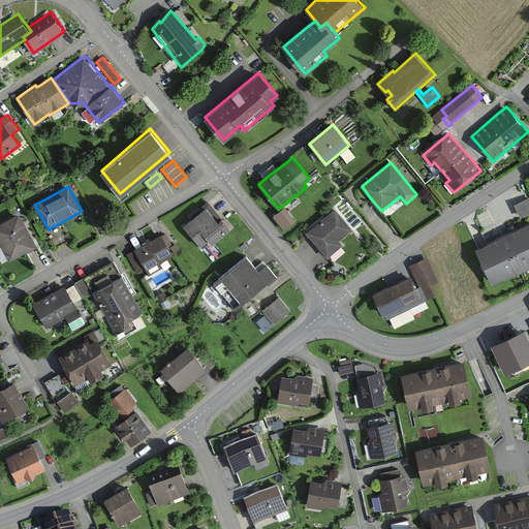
[(528,195),(514,203),(520,216),(528,212),(528,195)]
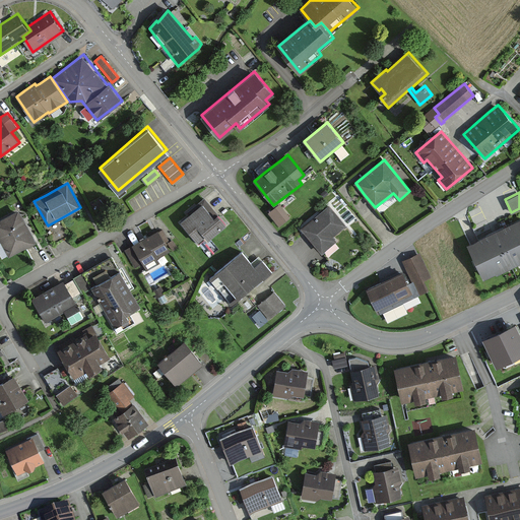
[(196,208),(180,222),(197,242),(204,235),(209,240),(226,224),(218,214),(215,217),(202,203),(196,208)]
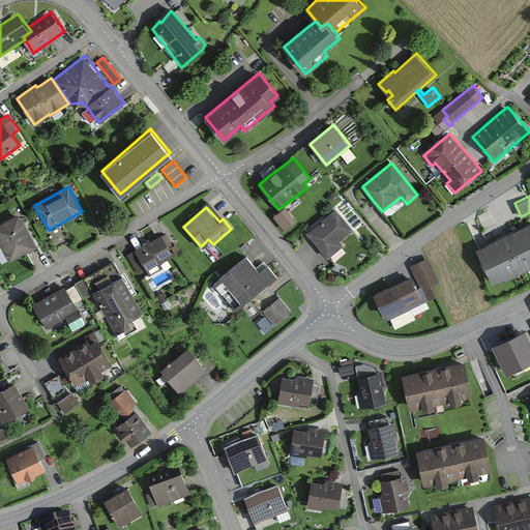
[(285,207),(273,216),(285,230),(296,221),(285,207)]
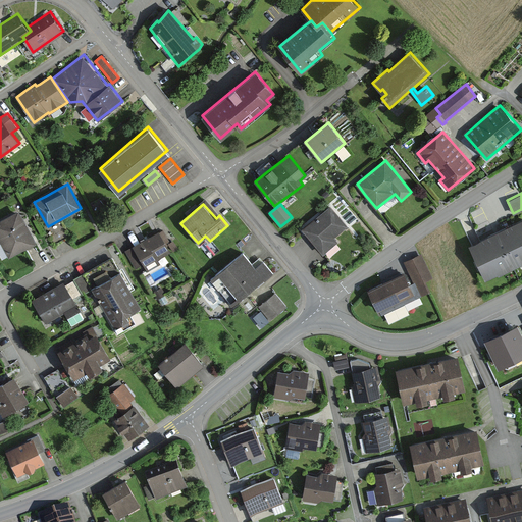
[(330,205),(303,228),(311,239),(323,253),(338,242),(334,238),(348,226),(330,205)]
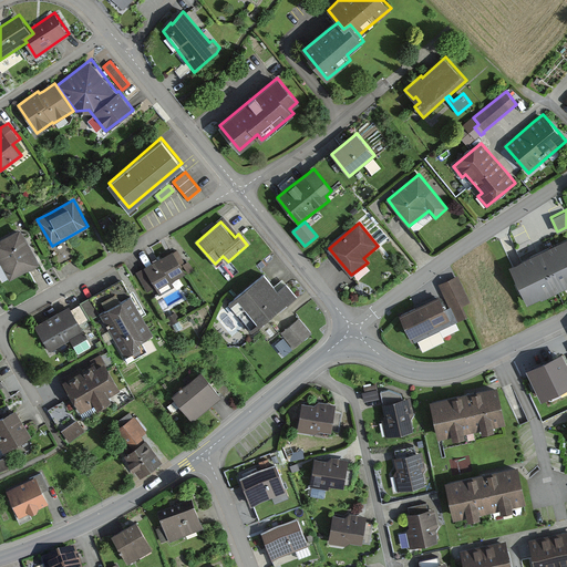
[(0,241),(0,263),(10,280),(39,265),(29,246),(20,232),(0,241)]
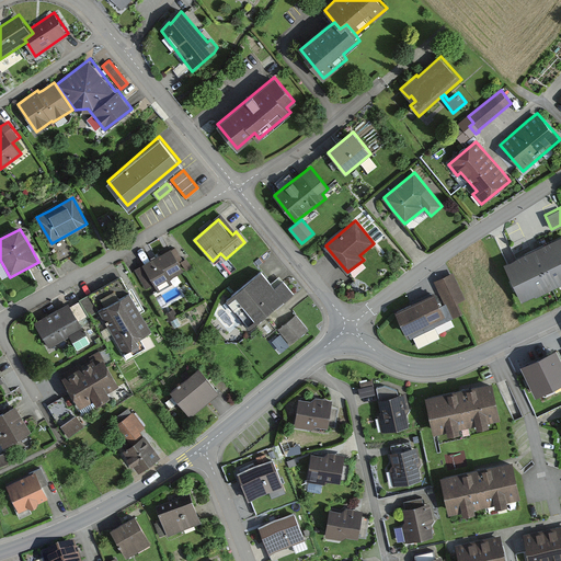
[(504,264),(521,299),(560,279),(560,236),(534,250),(504,264)]
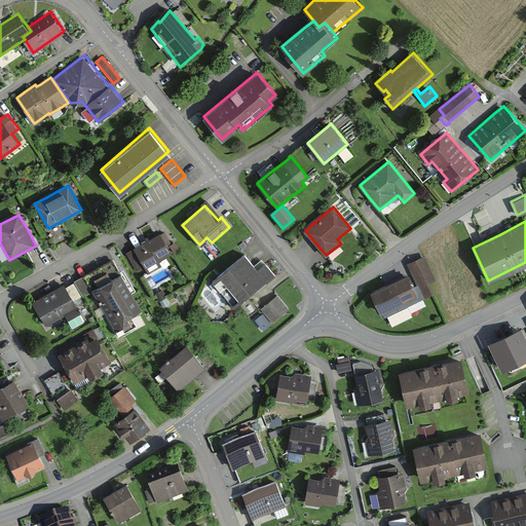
[(161,234),(160,232),(144,241),(125,253),(137,272),(145,267),(149,273),(162,265),(159,261),(173,253),(166,243),(171,241),(164,232),(161,234)]
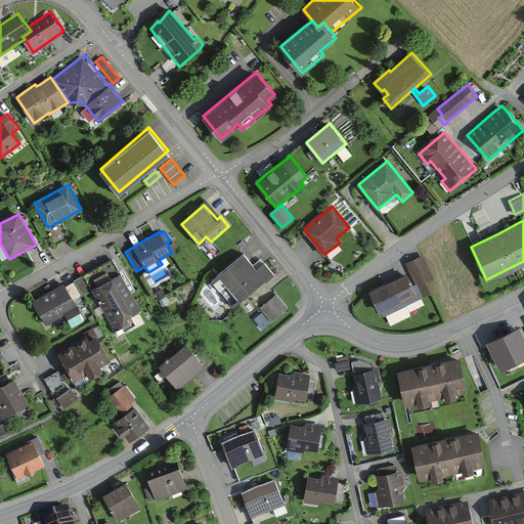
[(244,253),(212,279),(233,305),(272,272),(264,263),(257,268),(244,253)]
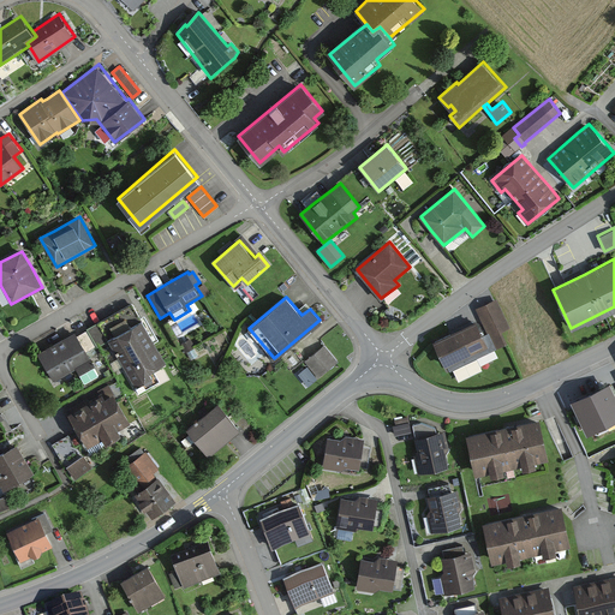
[(496,298),(477,308),(489,332),(497,348),(507,344),(501,332),(511,327),(496,298)]
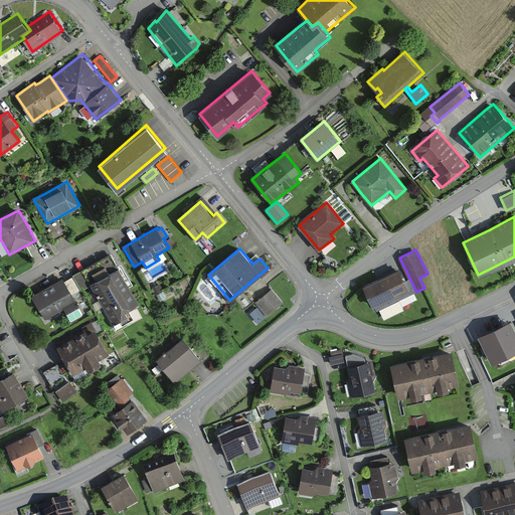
[(111,253),(73,275),(82,290),(91,286),(116,329),(135,318),(130,310),(140,305),(130,286),(132,285),(120,264),(118,266),(111,253)]
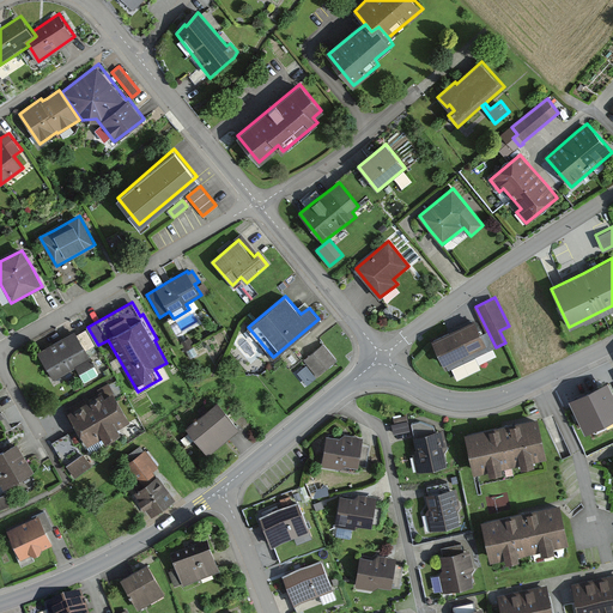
[(451,333),(434,341),(444,364),(445,363),(449,370),(496,347),(487,331),(483,332),(477,321),(451,333)]
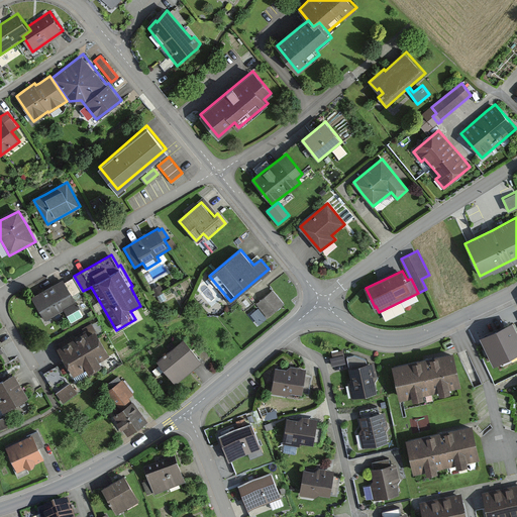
[(65,283),(63,279),(54,284),(32,296),(44,319),(64,308),(71,321),(83,315),(73,295),(80,291),(73,278),(65,283)]
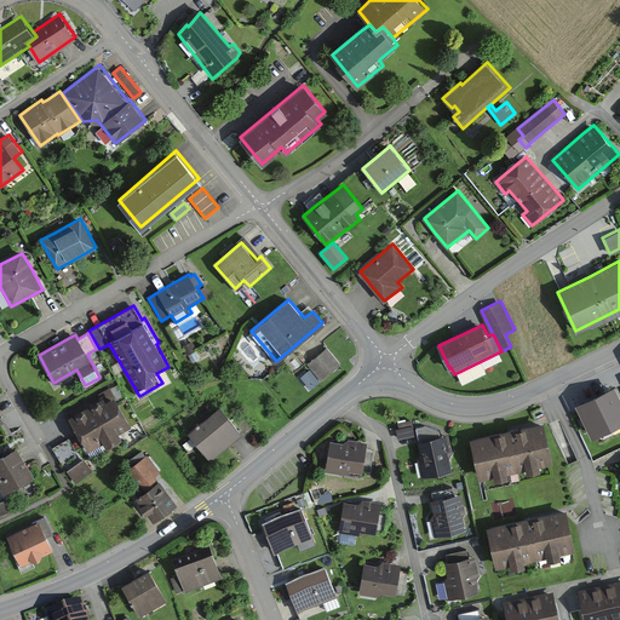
[(306,363),(321,380),(340,365),(326,348),(306,363)]
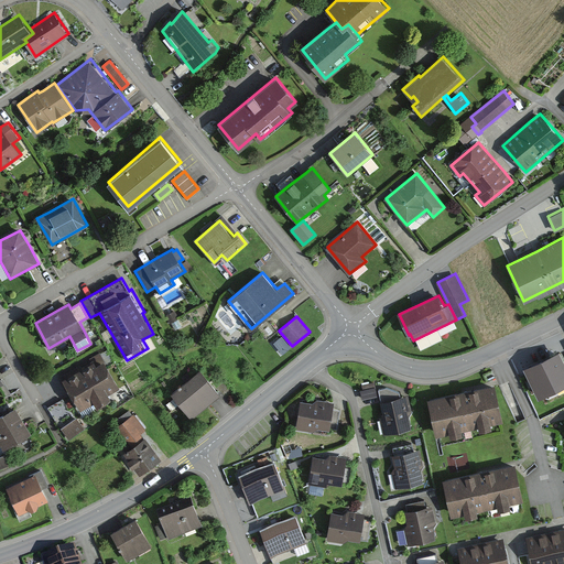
[(525,367),(539,396),(563,383),(563,361),(559,351),(525,367)]
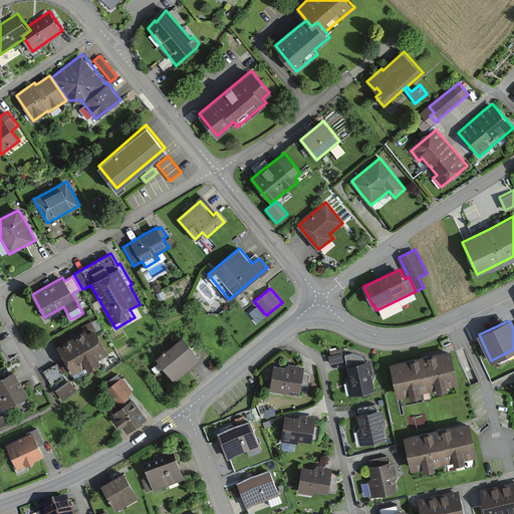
[(91,325),(58,344),(66,359),(71,369),(74,373),(85,366),(88,370),(100,363),(97,358),(107,353),(91,325)]
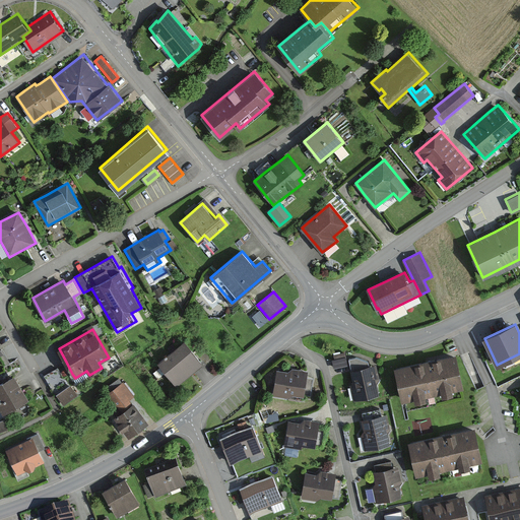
[(158,362),(176,384),(191,372),(201,364),(184,342),(158,362)]
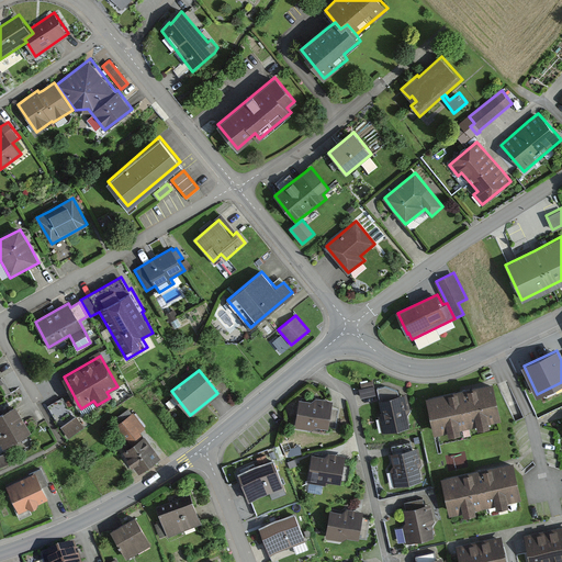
[(361,384),(362,388),(359,388),(362,397),(377,394),(373,381),(361,384)]
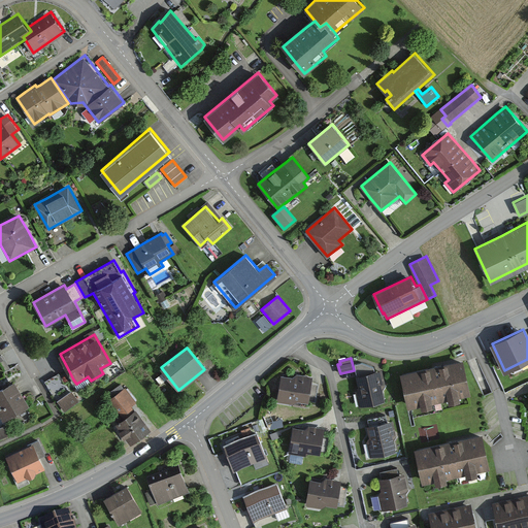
[(459,396),(470,393),(462,359),(435,365),(402,373),(409,406),(421,404),(422,407),(433,404),(432,402),(448,398),(449,401),(460,399),(459,396)]
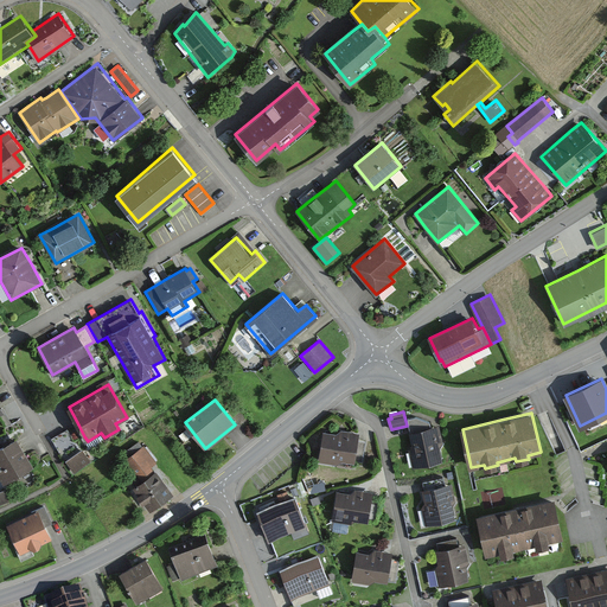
[(416,416),(408,419),(410,430),(409,432),(413,445),(410,449),(414,467),(442,461),(440,449),(443,445),(439,426),(432,427),(429,422),(416,416)]
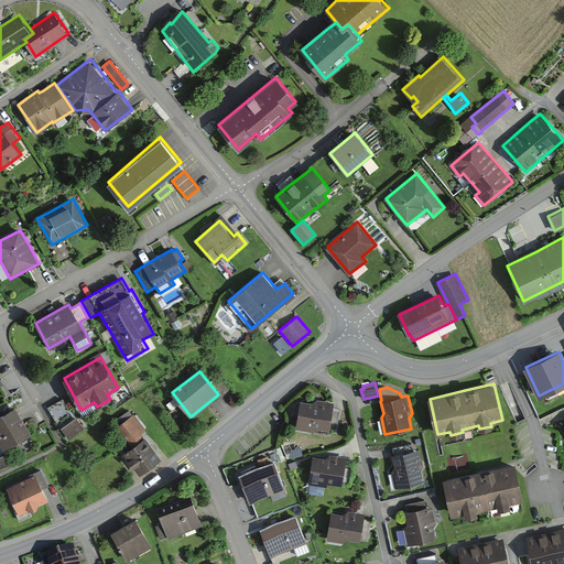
[(78,405),(73,394),(64,400),(63,399),(47,408),(57,425),(74,416),(69,410),(78,405)]
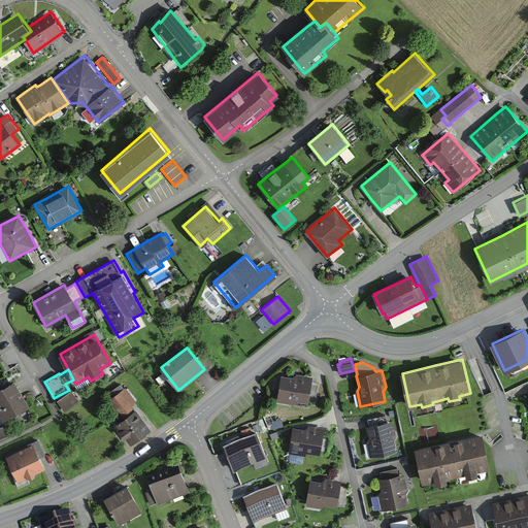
[(315,401),(318,384),(310,383),(311,375),(297,373),(293,376),(282,374),(278,400),(294,402),(298,400),(308,402),(308,400),(315,401)]
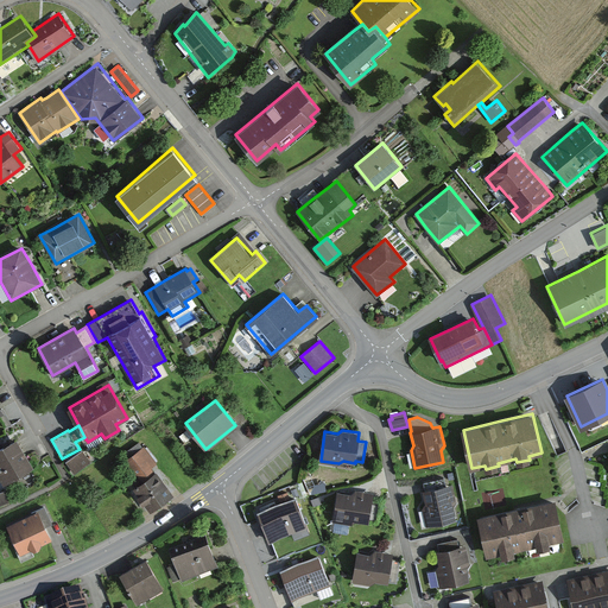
[(0,475),(5,483),(33,468),(17,438),(0,448),(0,475)]
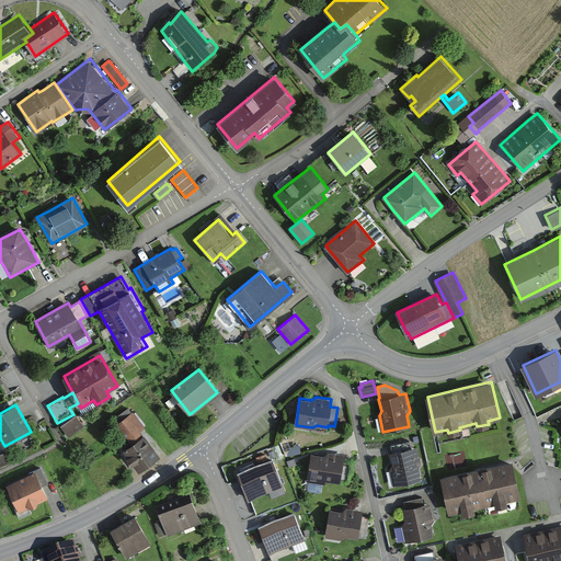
[(129,408),(113,419),(130,444),(144,435),(140,431),(146,427),(133,410),(132,411),(129,408)]
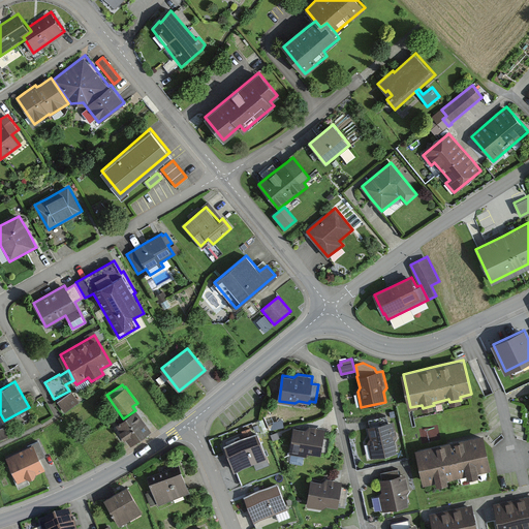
[(63,412),(79,403),(72,392),(57,401),(63,412)]
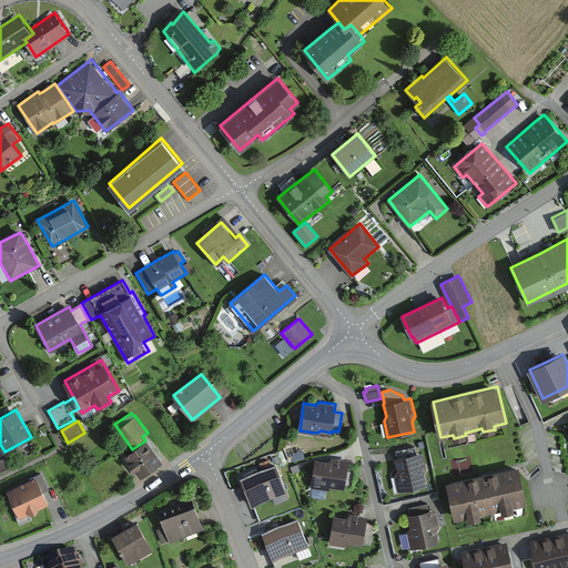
[(140,477),(162,462),(146,439),(145,440),(132,449),(124,456),(129,462),(128,463),(133,470),(134,469),(140,477)]
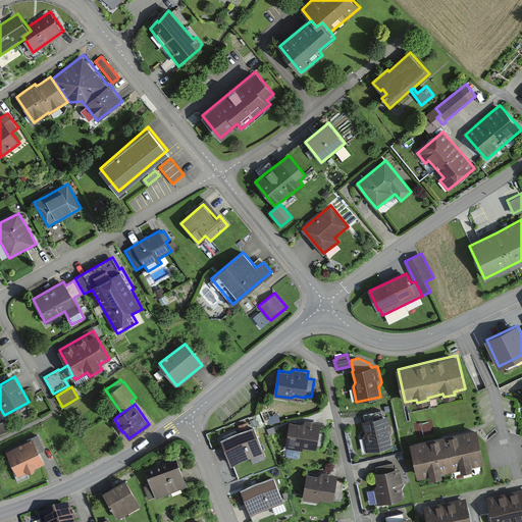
[(366,452),(392,447),(387,428),(390,427),(387,416),(382,417),(381,410),(364,414),(365,420),(363,420),(365,433),(363,436),(366,452)]
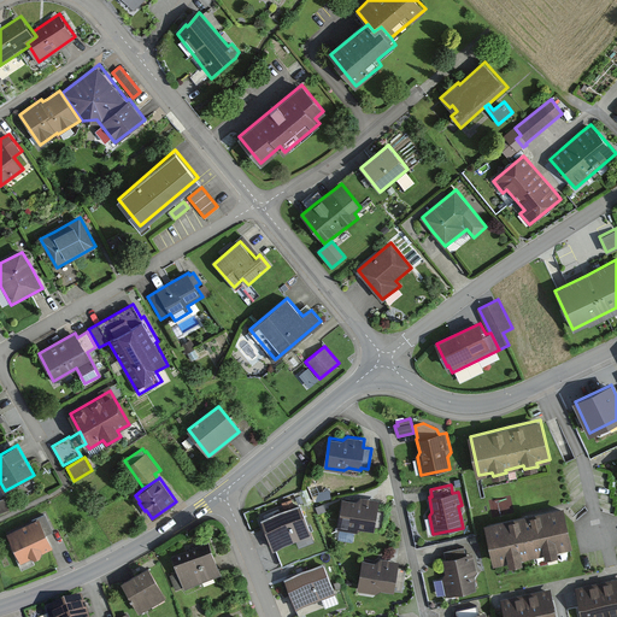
[(6,497),(0,499),(0,513),(11,510),(6,497)]
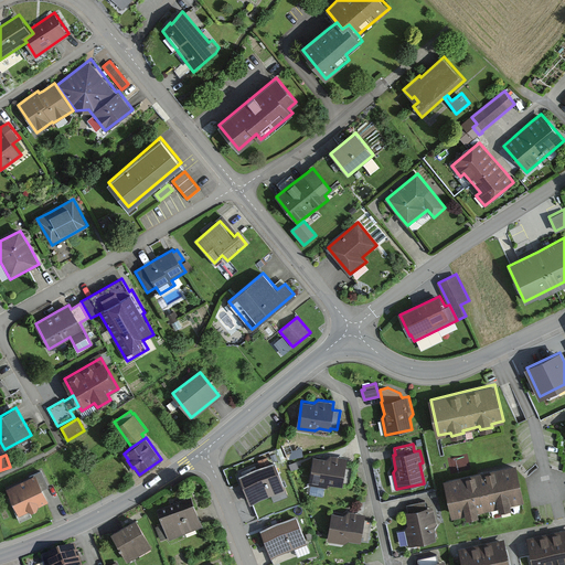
[(327,458),(313,457),(309,484),(326,487),(332,483),(342,484),(342,483),(350,484),(353,465),(345,464),(347,458),(331,455),(327,458)]
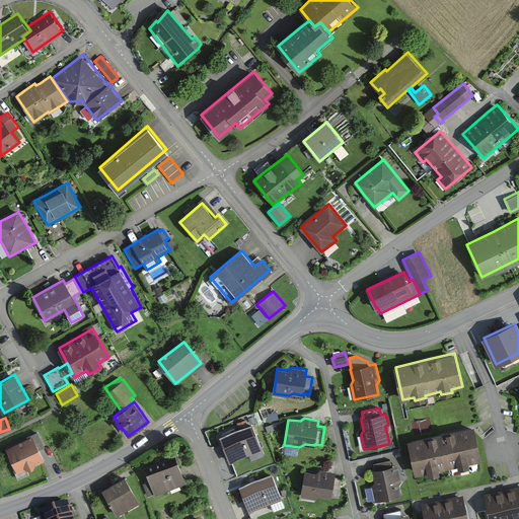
[(233,432),(219,437),(229,462),(263,449),(252,425),(233,432)]
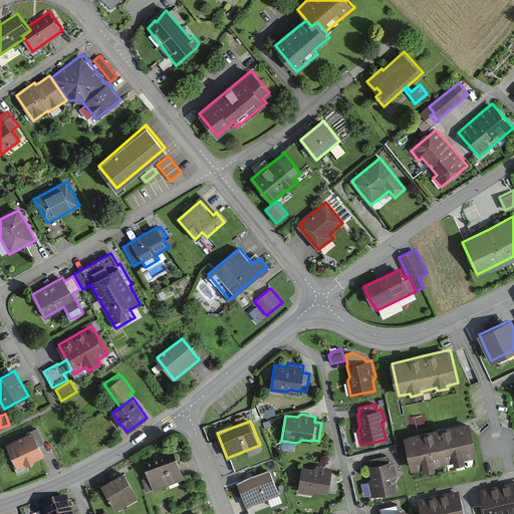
[(476,455),(468,423),(439,430),(404,438),(412,470),(424,467),(425,470),(436,468),(435,465),(454,461),(454,464),(465,462),(464,457),(476,455)]
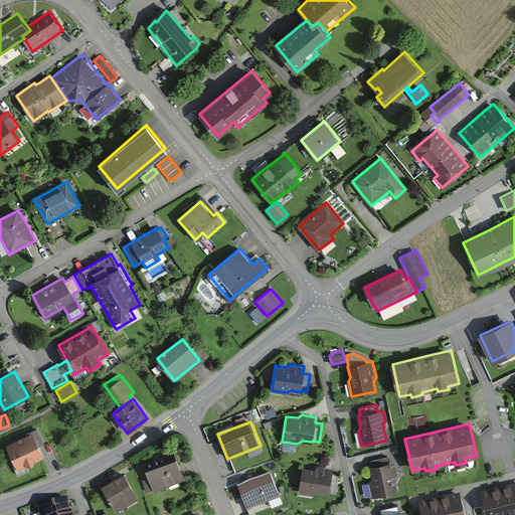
[(30,435),(6,445),(17,470),(27,465),(29,466),(34,464),(35,461),(44,457),(39,445),(43,444),(38,430),(29,433),(30,435)]
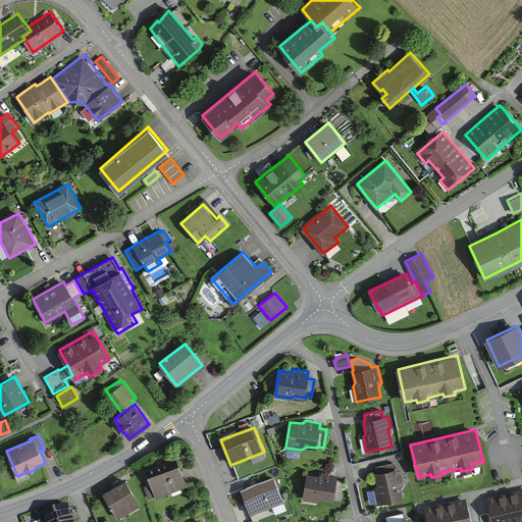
[(145,471),(150,483),(155,497),(156,499),(188,485),(176,458),(159,465),(145,471)]
